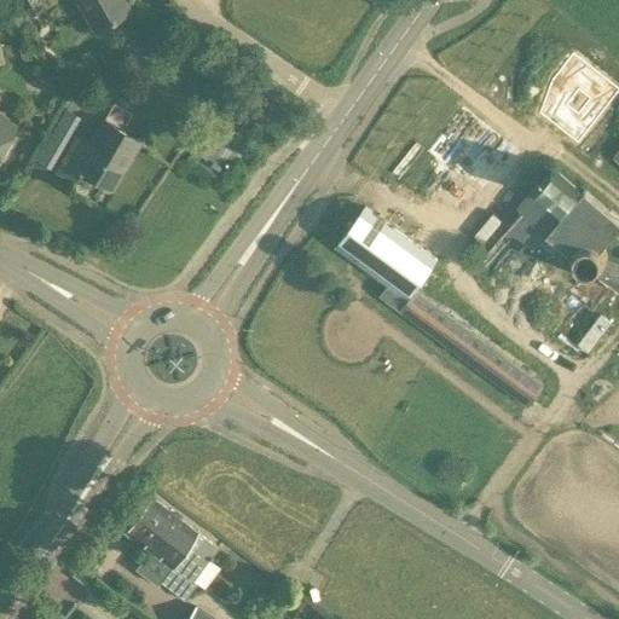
[(75,0),(92,30),(129,10),(123,0),(75,0)]
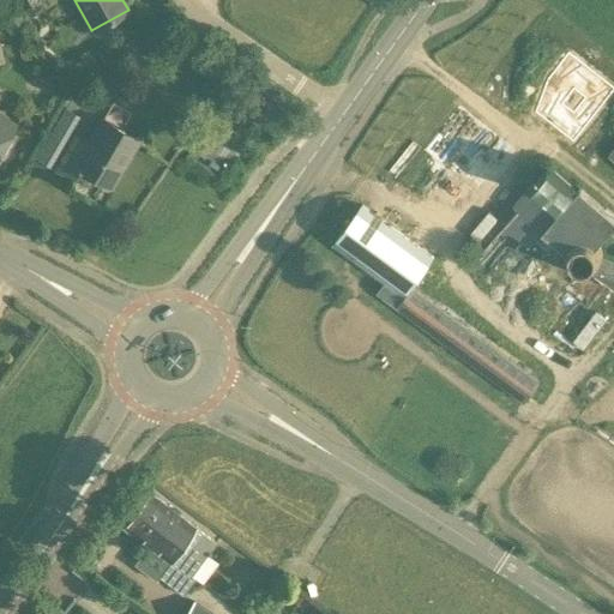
[(547,79),(535,113),(582,150),(601,126),(613,90),(613,89),(569,53),(547,79)]
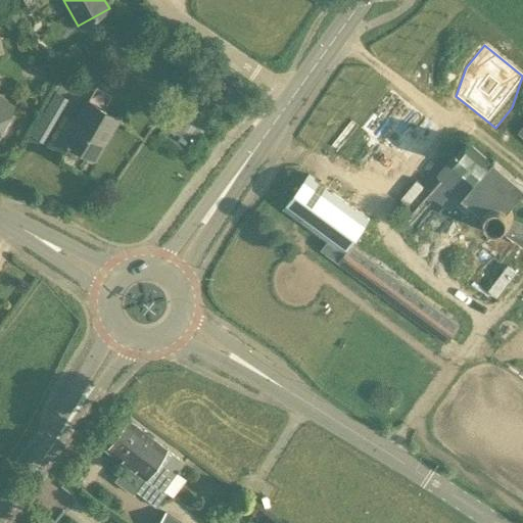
[(30,136),(42,142),(67,98),(55,92),(30,136)]
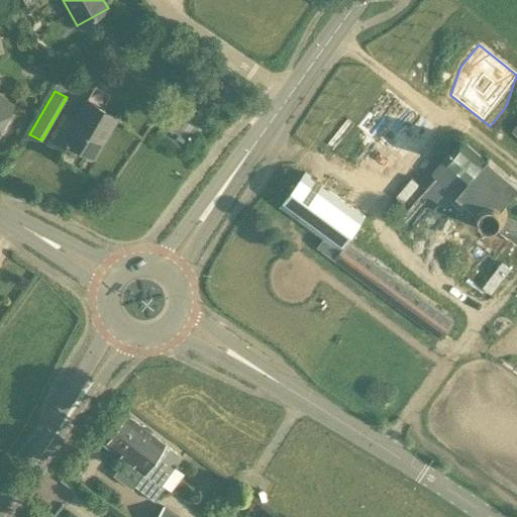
[(0,124),(11,104),(0,97),(0,124)]
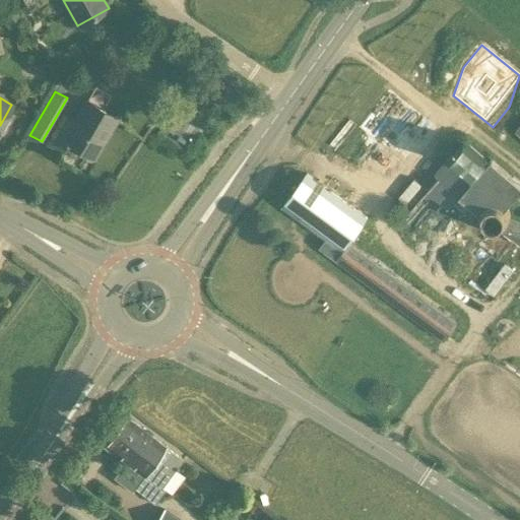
[(86,101),(74,121),(62,114),(45,144),(62,154),(68,144),(93,159),(117,119),(86,101)]
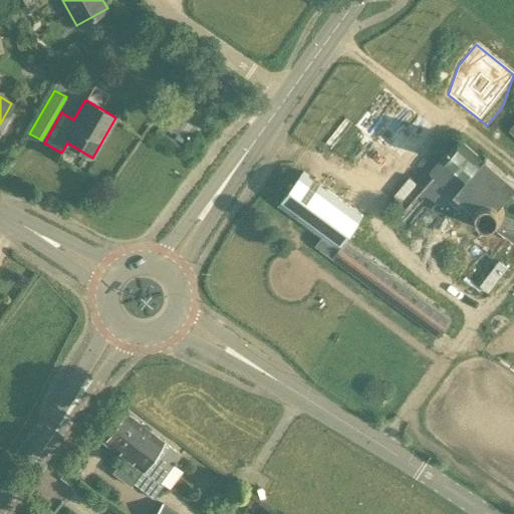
[(391,101),(367,130),(377,138),(401,109),(391,101)]
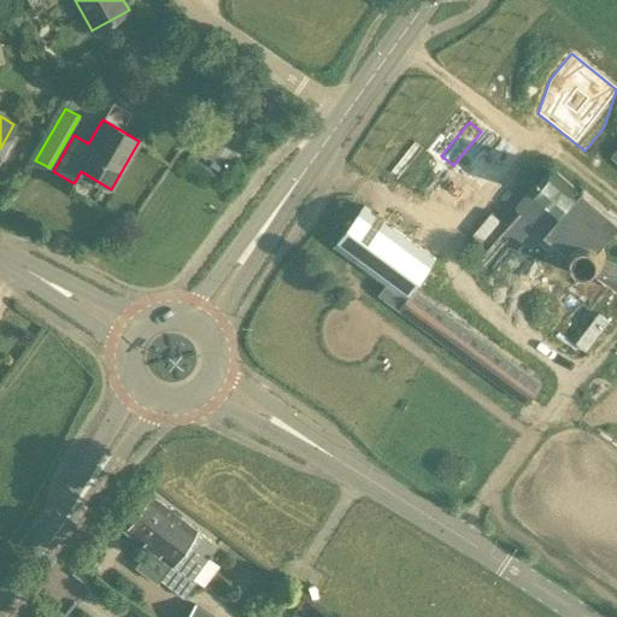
[(504,144),(476,177),(489,187),(516,154),(504,144)]
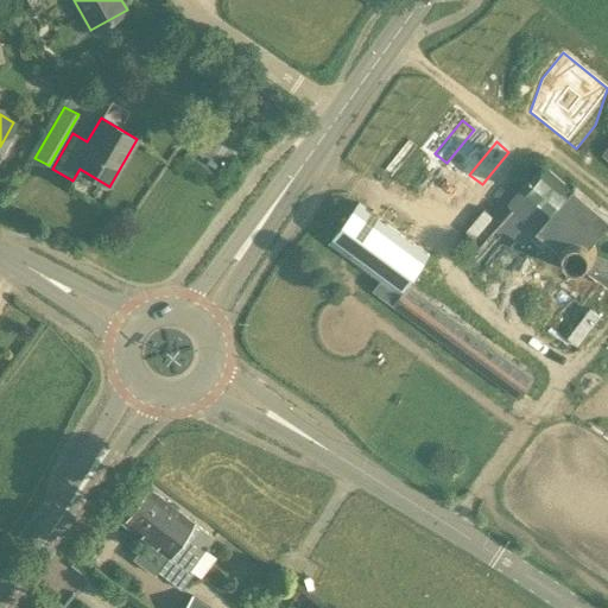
[(607,215),(574,185),(571,188),(537,228),(558,247),(557,257),(559,264),(564,270),(574,274),(582,274),(589,271),(607,277),(607,258),(599,254),(594,242),(599,236),(607,245),(607,215)]
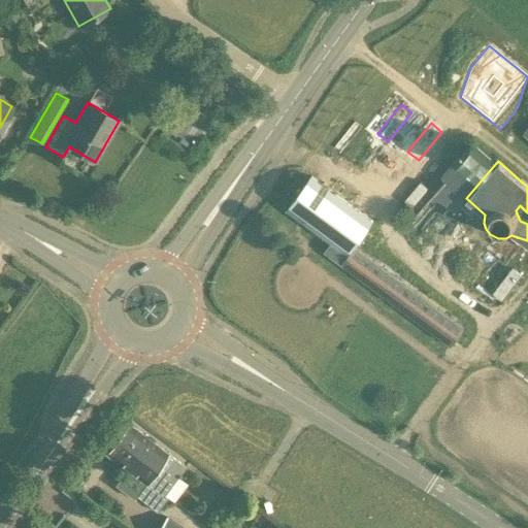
[(355,245),(367,229),(373,221),(311,175),(286,209),(348,255),(355,245)]
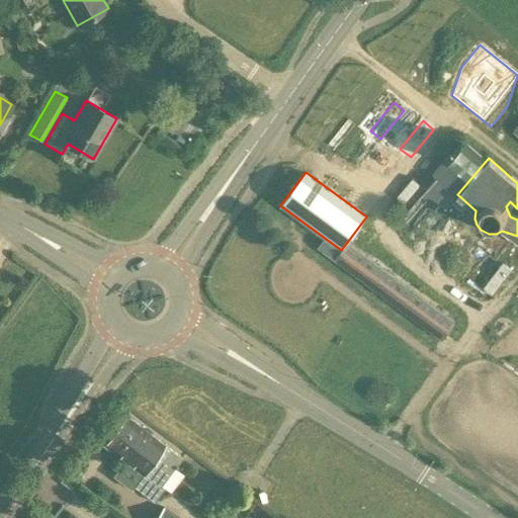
[(455,322),(348,241),(341,250),(342,251),(334,261),(425,328),(416,339),(433,352),(455,322)]
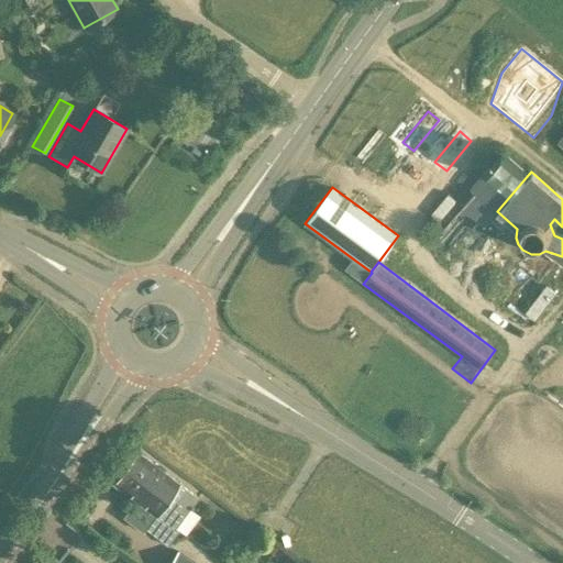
[(197,496),(178,483),(157,467),(136,451),(112,484),(134,500),(154,515),(145,528),(167,544),(170,540),(177,531),(174,528),(197,496)]
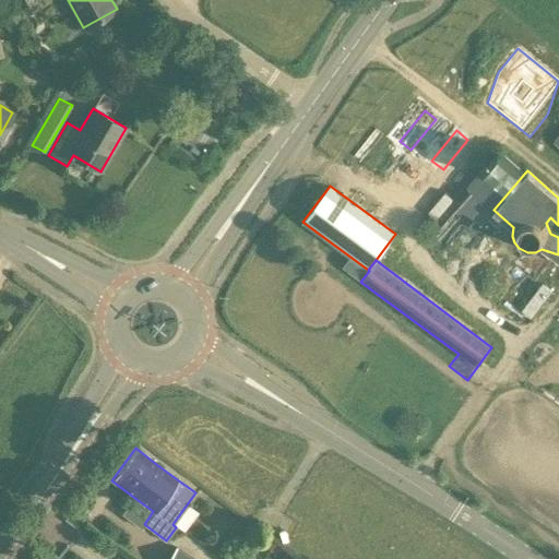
[(191,558),(177,548),(168,558),(191,558)]
